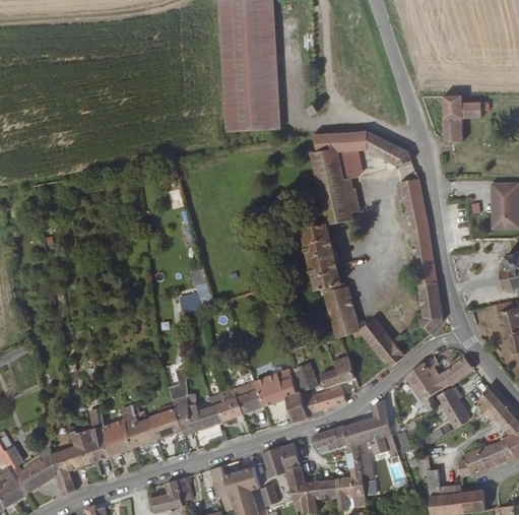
[(222,4),(223,61),(224,130),(286,128),(281,2),(222,4)]
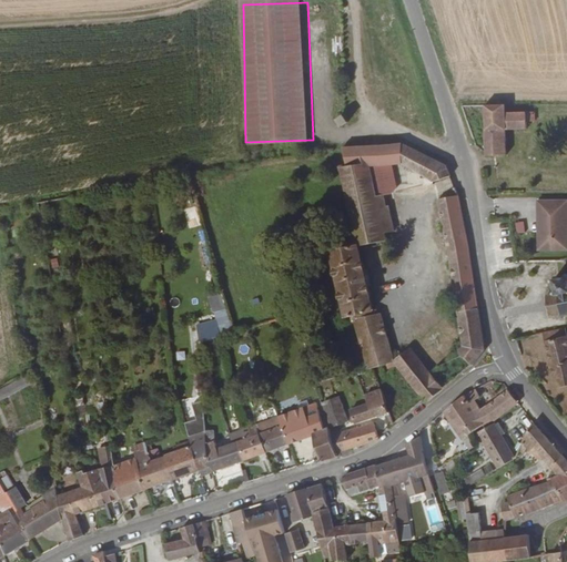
[(485,103),(484,143),(484,154),(504,154),(505,154),(505,128),(526,126),(526,120),(535,119),(535,111),(526,112),(526,110),(504,111),(504,104),(485,103)]
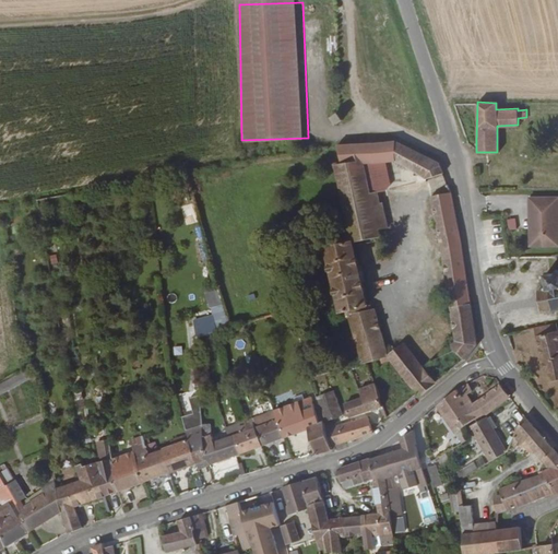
[(330,113),(333,118),(339,115),(335,109),(330,113)]
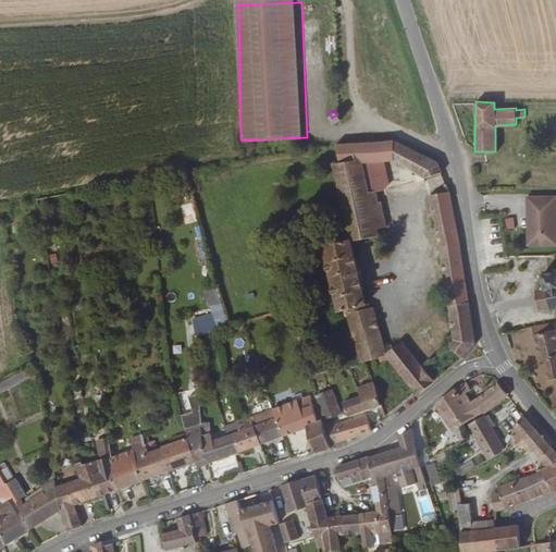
[(390,364),(416,394),(418,396),(433,383),(457,362),(474,347),(459,237),(447,194),(430,196),(435,218),(437,228),(439,235),(442,253),(452,342),(421,366),(420,366),(402,344),(385,358),(374,309),(366,310),(353,246),(381,240),(379,225),(386,223),(382,198),(380,198),(378,189),(383,188),(386,183),(386,180),(383,161),(393,160),(423,178),(442,174),(440,166),(396,143),(375,145),(347,148),(328,151),(331,168),(337,168),(351,237),(335,241),(336,245),(326,247),(340,311),(346,310),(360,363),(366,362),(379,359),(382,364),(390,364)]
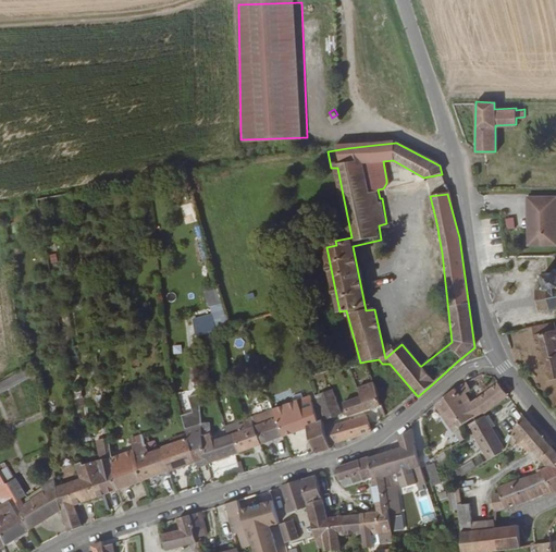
[(555,197),(526,197),(526,207),(529,207),(529,230),(527,231),(527,246),(555,246),(555,197)]
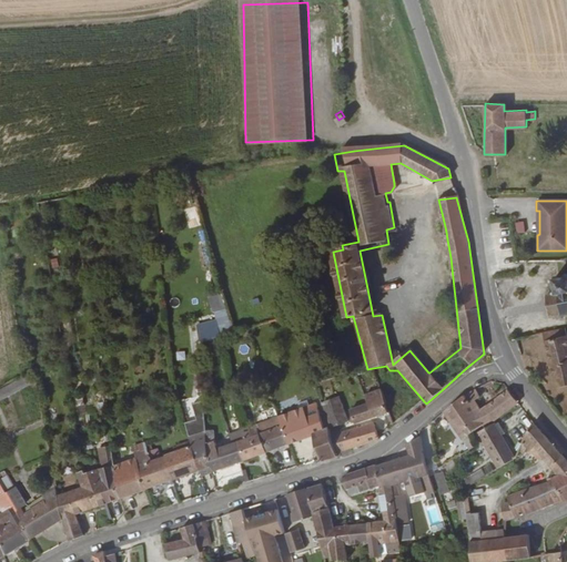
[(546,293),(548,316),(560,314),(562,318),(566,317),(566,315),(566,271),(565,272),(565,274),(559,274),(558,273),(554,274),(555,277),(552,278),(553,283),(555,283),(556,286),(554,288),(555,292),(546,293)]
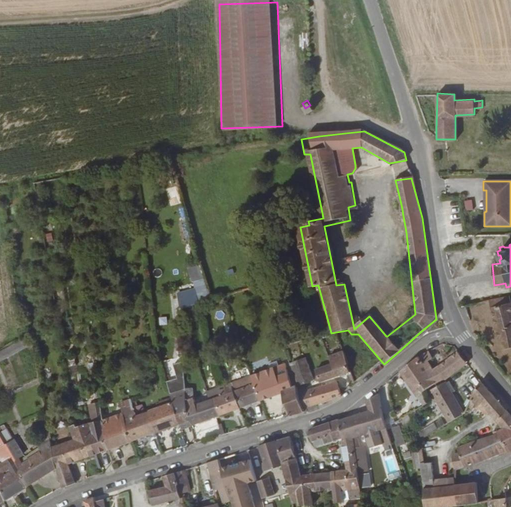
[(192,276),(201,274),(198,261),(189,263),(192,276)]
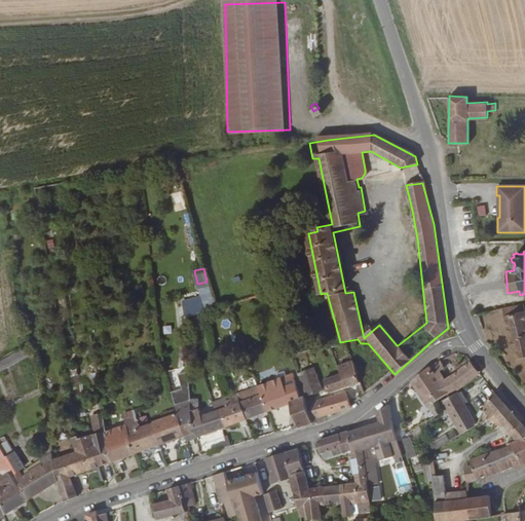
[(184,310),(202,308),(201,292),(183,294),(184,310)]
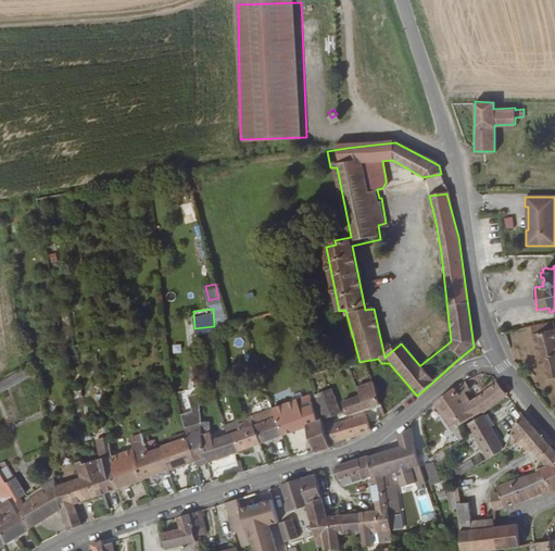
[(529,326),(543,382),(554,378),(554,328),(553,322),(538,324),(529,326)]
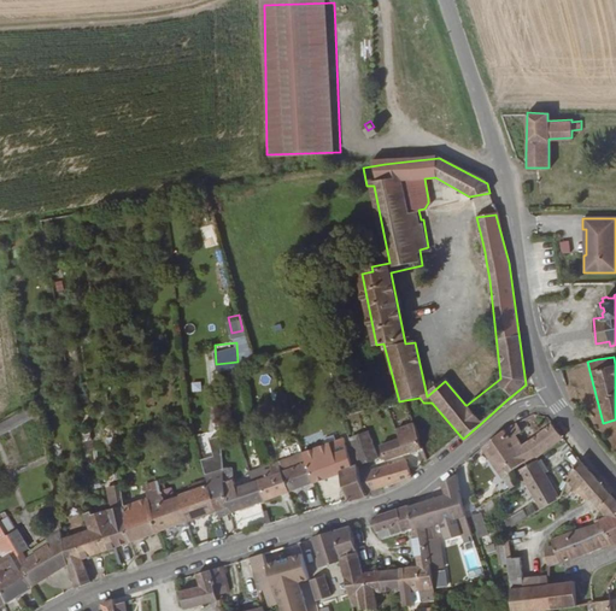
[(192,377),(193,389),(201,388),(200,376),(192,377)]
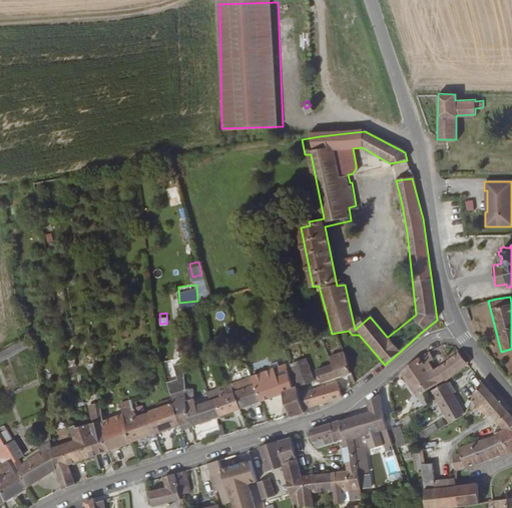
[(270,341),(271,347),(285,344),(284,338),(270,341)]
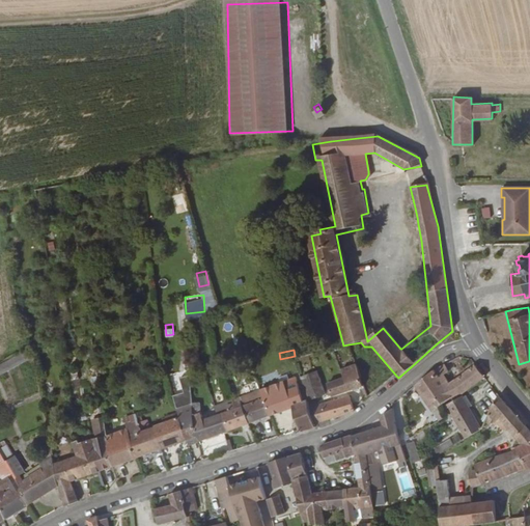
[(344,378),(327,383),(331,395),(350,389),(362,385),(355,363),(350,364),(343,366),(346,377),(344,378)]
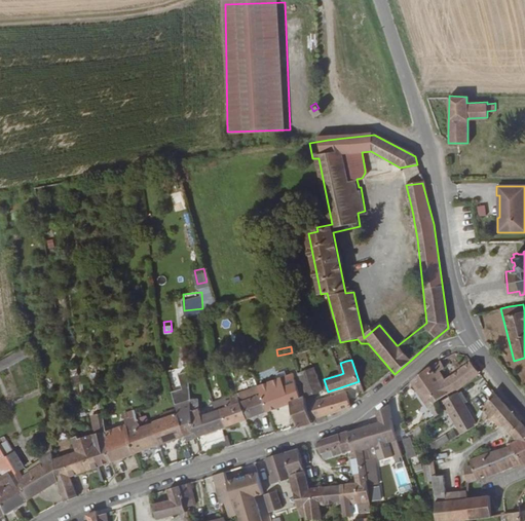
[(411,382),(427,406),(433,404),(440,400),(454,392),(479,373),(480,372),(472,362),(471,363),(447,379),(439,370),(444,366),(441,361),(430,367),(429,367),(428,365),(409,380),(411,382)]
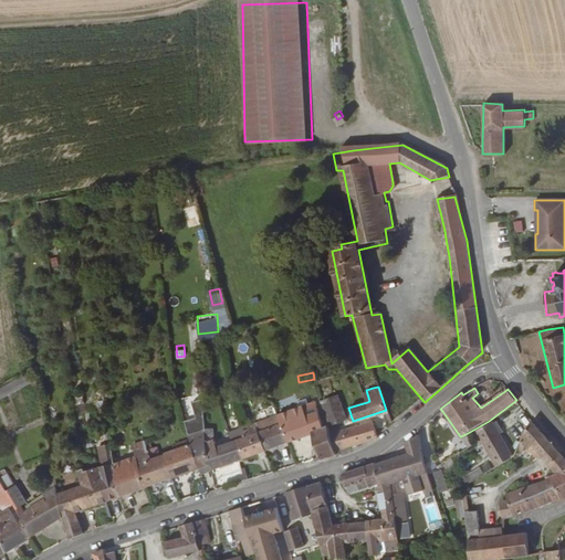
[(280,425),(285,442),(309,434),(313,447),(328,442),(326,431),(325,429),(322,430),(317,415),(310,399),(303,400),(300,392),(299,389),(290,390),(292,399),(293,403),(274,409),(280,425)]
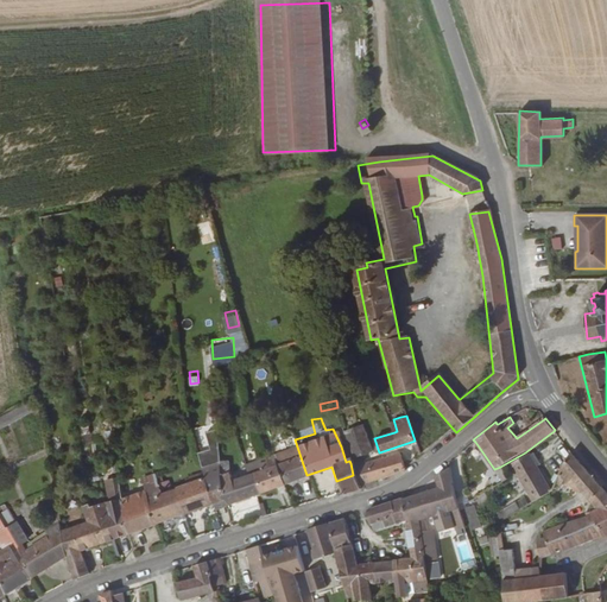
[(204,476),(215,499),(215,500),(228,496),(226,476),(222,447),(213,449),(206,432),(191,436),(194,456),(195,456),(204,476)]
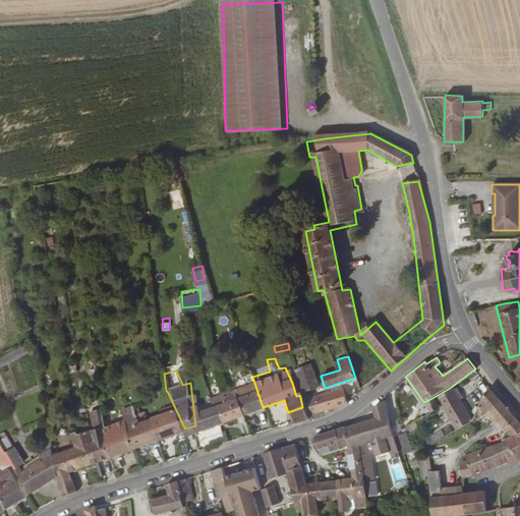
[(305,386),(308,395),(322,390),(318,376),(314,377),(312,374),(302,378),(303,381),(301,382),(301,385),(302,387),(305,386)]
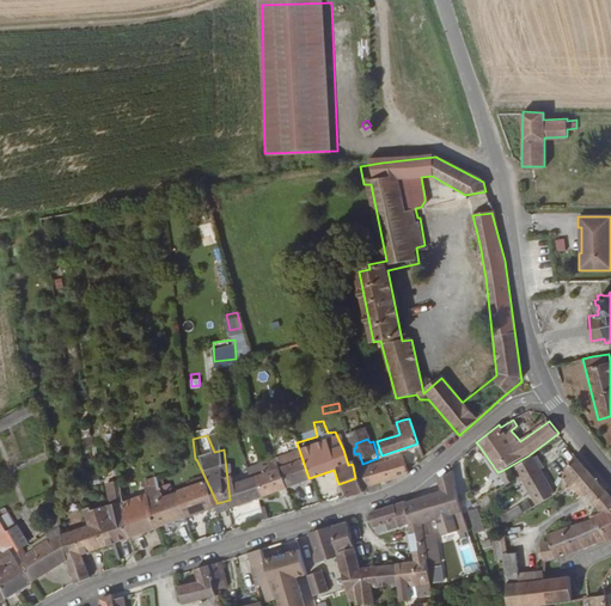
[(268,459),(272,470),(280,467),(276,457),(268,459)]
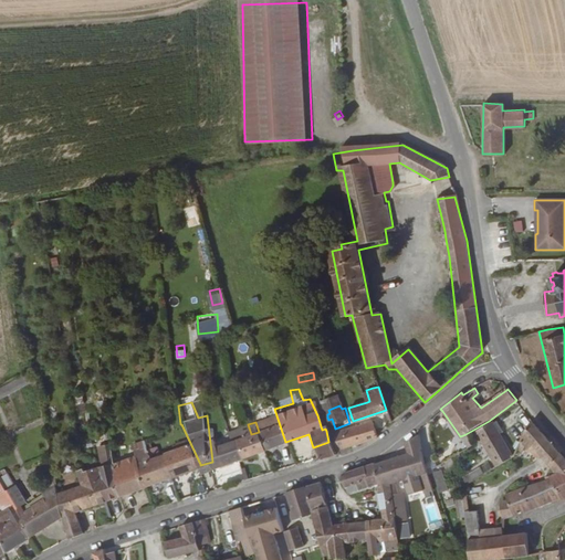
[(520,432),(509,448),(514,456),(525,444),(530,448),(532,448),(535,446),(543,455),(555,447),(531,422),(522,430),(520,432)]
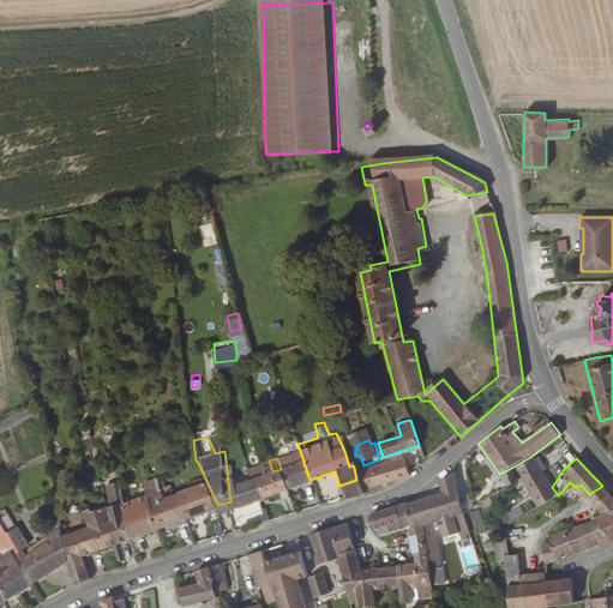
[(385,463),(360,470),(359,467),(354,468),(356,480),(359,491),(383,483),(407,476),(406,470),(404,464),(400,459),(385,463)]
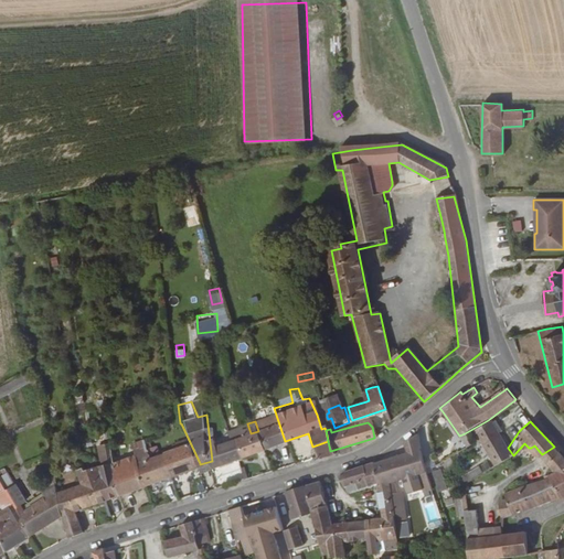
[(113,458),(118,494),(145,484),(137,462),(190,442),(181,423),(129,444),(132,452),(113,458)]
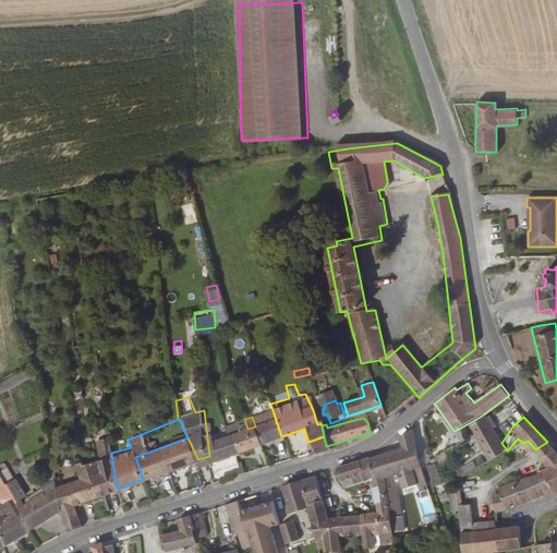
[(238,422),(241,431),(247,429),(244,419),(238,422)]
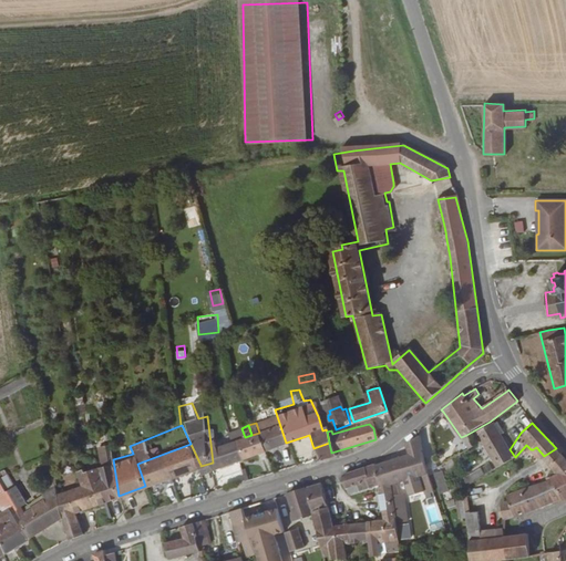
[(476,434),(493,461),(484,466),(487,473),(514,458),(515,457),(510,449),(502,438),(492,425),(476,434)]
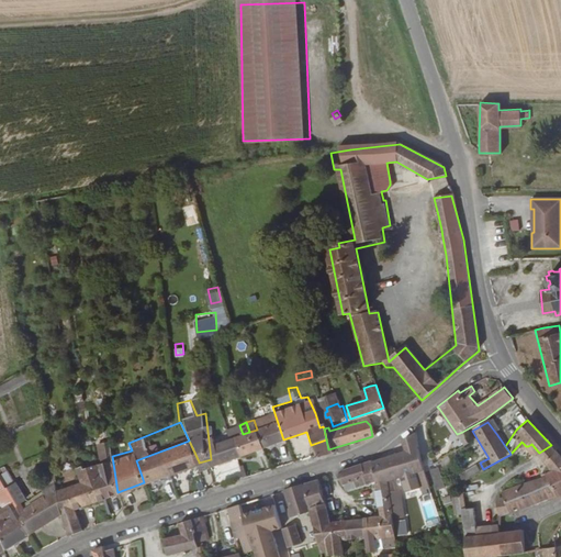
[(257,430),(262,446),(283,439),(278,423),(257,430)]
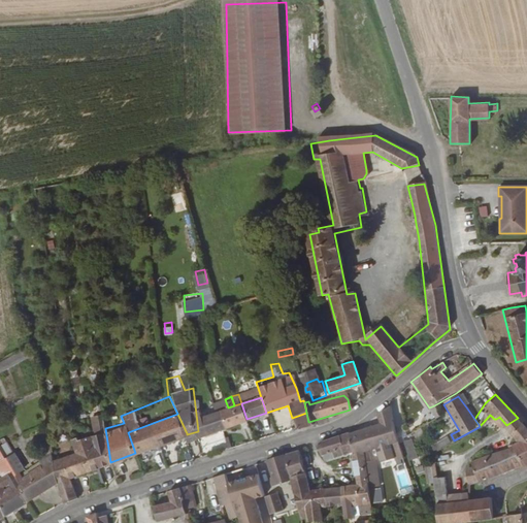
[(382,461),(383,465),(397,461),(397,459),(401,458),(397,442),(396,437),(390,416),(387,403),(387,402),(372,411),(373,415),(375,427),(349,434),(352,448),(356,447),(358,454),(361,453),(391,445),(395,457),(382,461)]
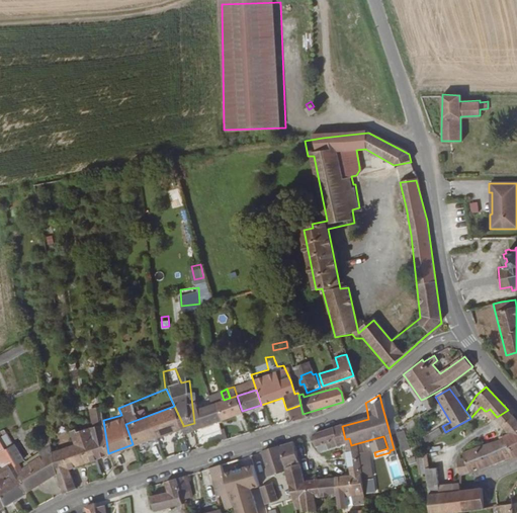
[(212,404),(218,422),(243,414),(242,411),(237,396),(230,398),(224,400),(212,404)]
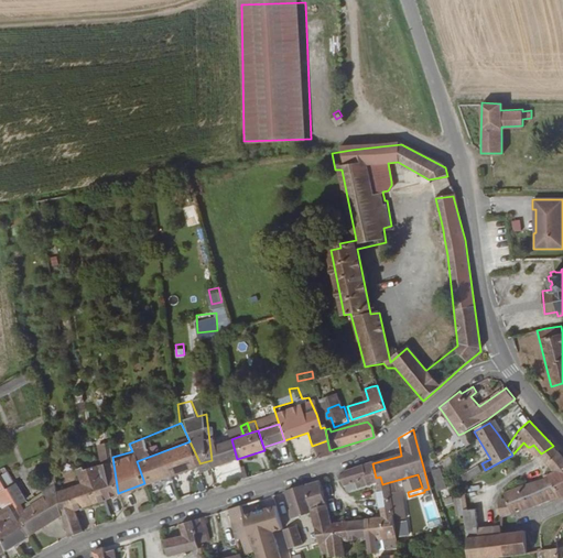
[(209,441),(212,460),(213,468),(237,459),(231,439),(218,444),(217,439),(209,441)]
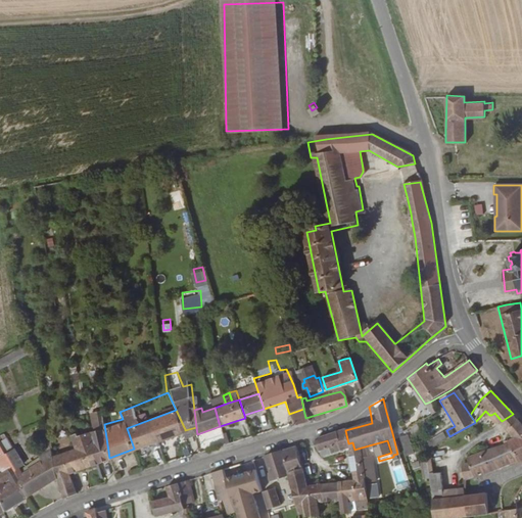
[(289,414),(291,425),(292,426),(306,422),(306,421),(305,418),(303,409),(289,414)]
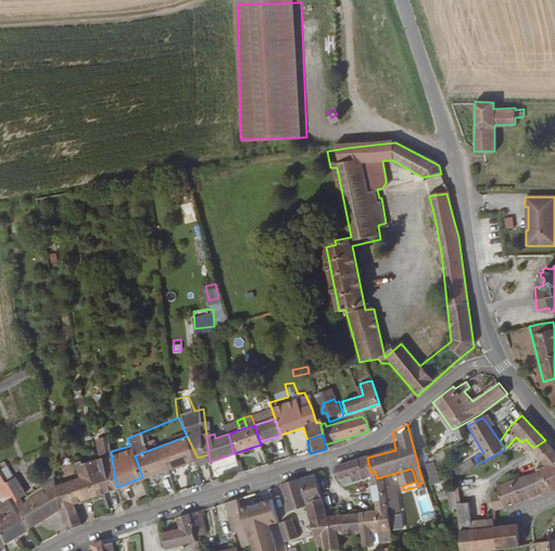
[(98,459),(103,491),(116,487),(111,451),(109,436),(99,438),(103,458),(98,459)]
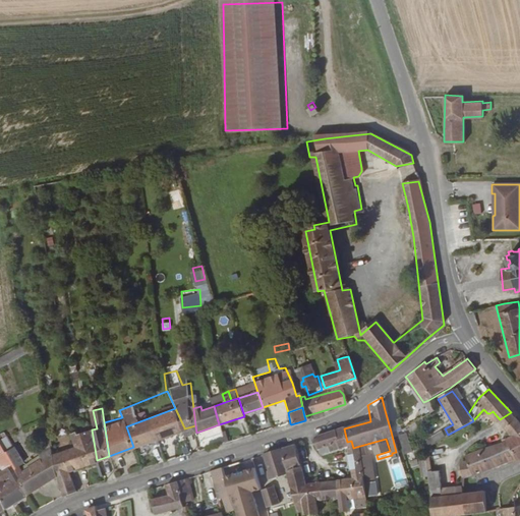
[(126,426),(133,447),(184,428),(184,427),(175,408),(126,426)]
